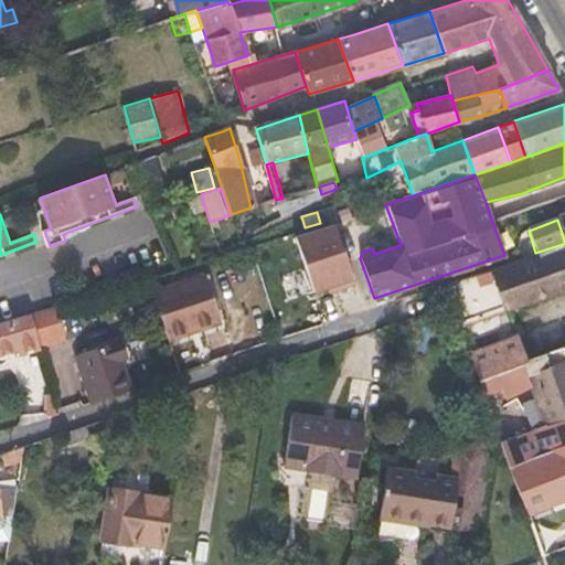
[(354,284),(333,224),(295,236),(313,292),(328,287),(336,285),(338,290),(354,284)]
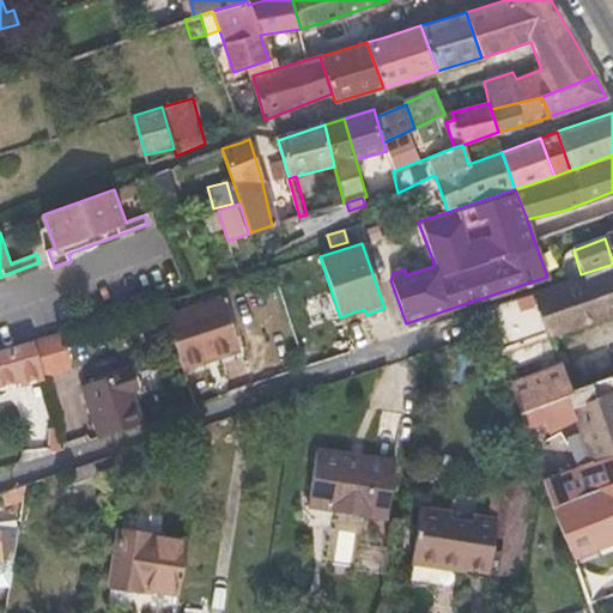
[(612,273),(611,265),(581,274),(572,277),(588,326),(612,316),(612,273)]
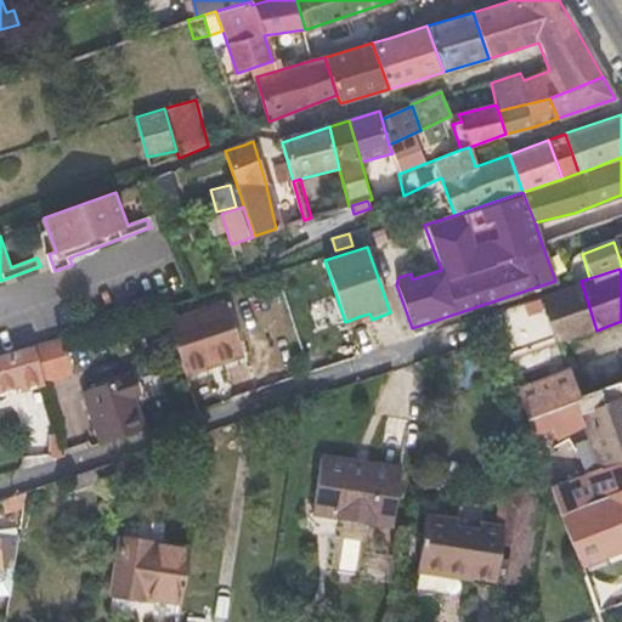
[(501,334),(509,360),(563,341),(571,339),(597,331),(581,281),(566,286),(514,304),(492,311),(492,315),(501,334)]
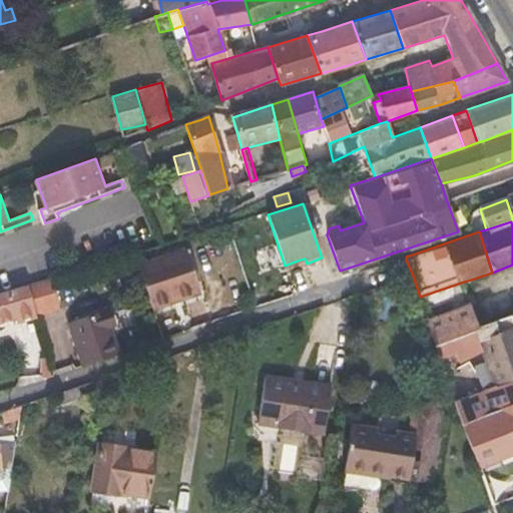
[(203,294),(187,248),(140,264),(155,308),(203,294)]
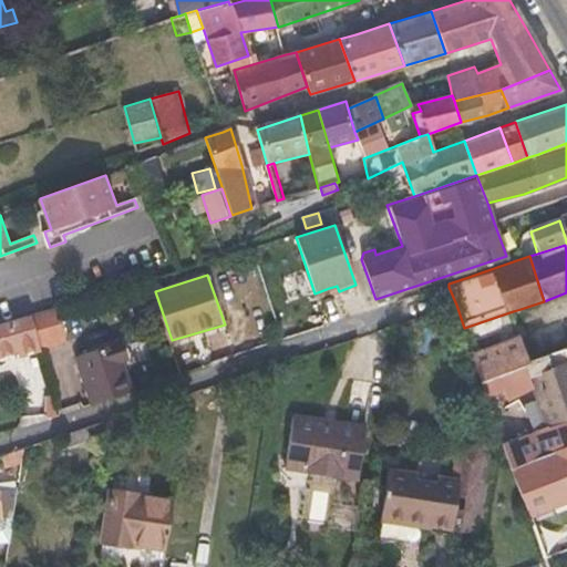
[(40,348),(66,340),(57,307),(32,315),(31,315),(40,348)]
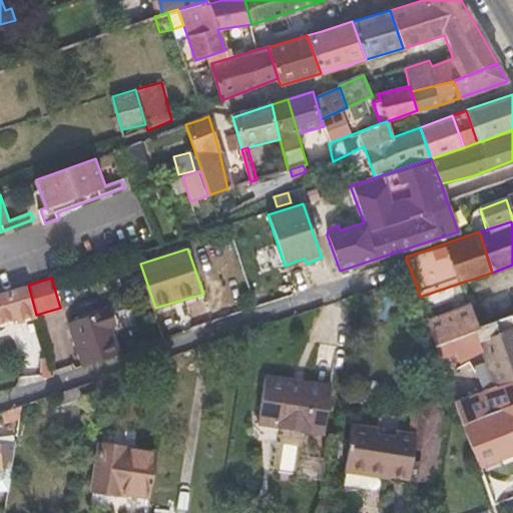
[(0,321),(17,317),(19,320),(36,315),(28,285),(0,293),(0,321)]
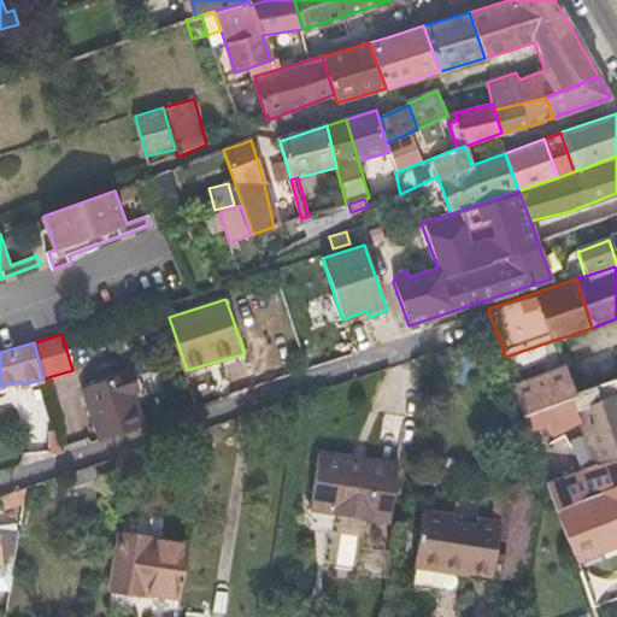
[(136,391),(144,388),(136,369),(90,385),(109,438),(124,432),(147,424),(136,391)]
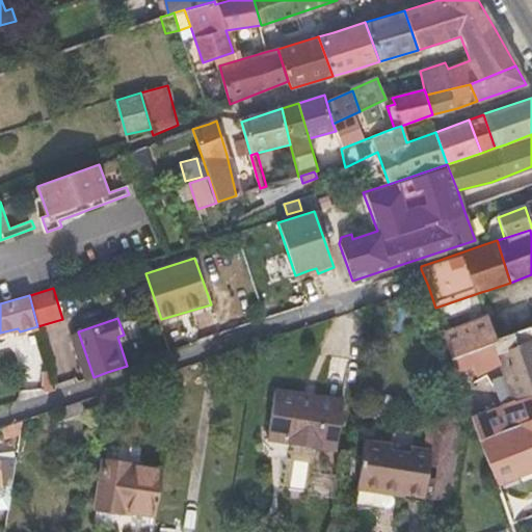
[(493,320),(478,321),(443,331),(444,335),(451,357),(498,340),(493,322),(493,320)]
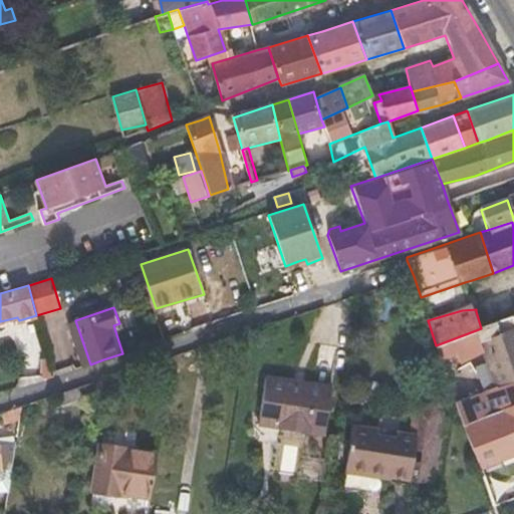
[(496,387),(513,378),(513,320),(512,316),(481,328),(436,345),(440,355),(451,351),(454,361),(477,353),(480,363),(487,361),(496,387)]
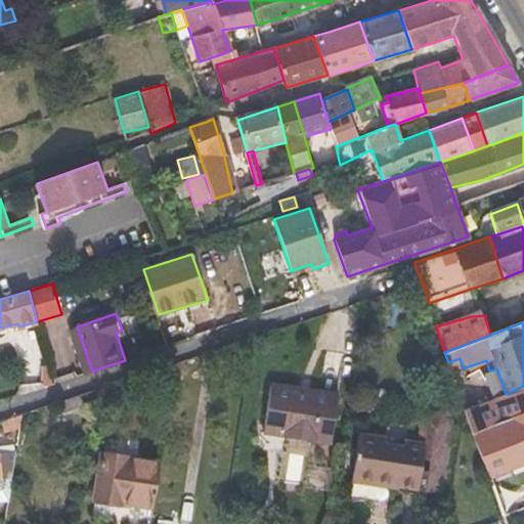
[(155,370),(157,379),(172,381),(174,363),(155,370)]
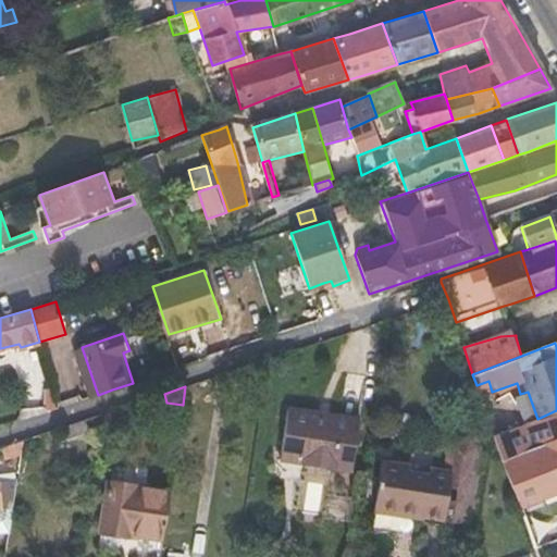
[(494,436),(530,422),(521,400),(486,413),(489,420),(494,436)]
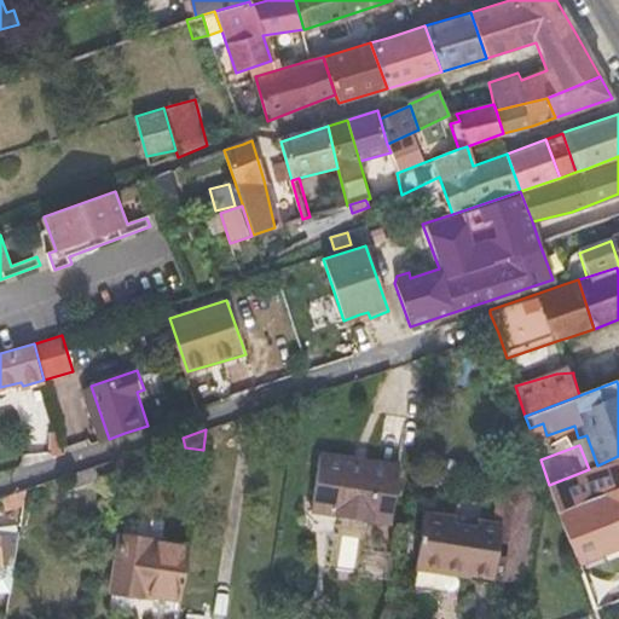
[(311,509),(391,522),(400,466),(319,452),(311,509)]
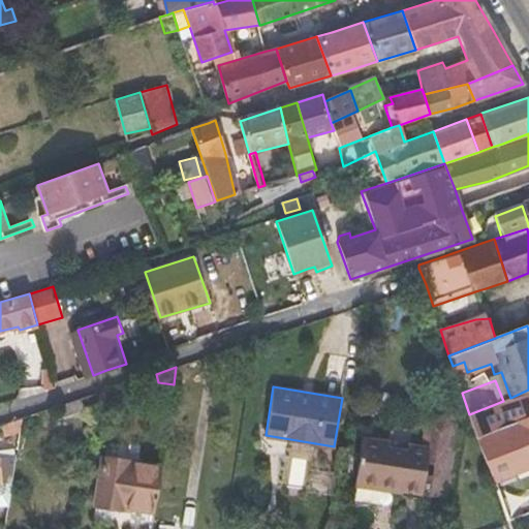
[(528,390),(510,398),(503,401),(469,414),(476,435),(528,413),(528,390)]
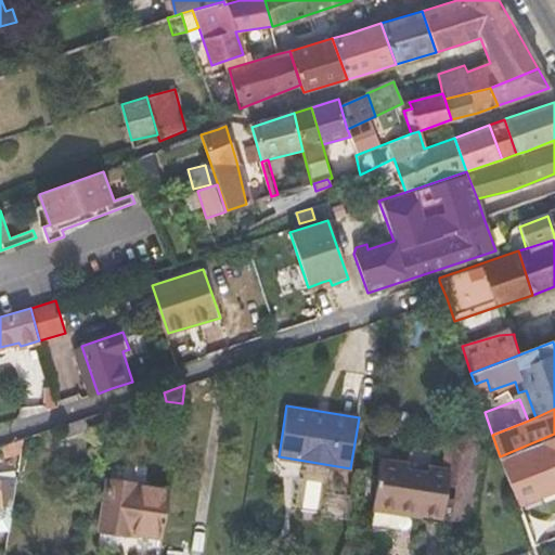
[(66,435),(88,429),(84,418),(63,426),(66,435)]
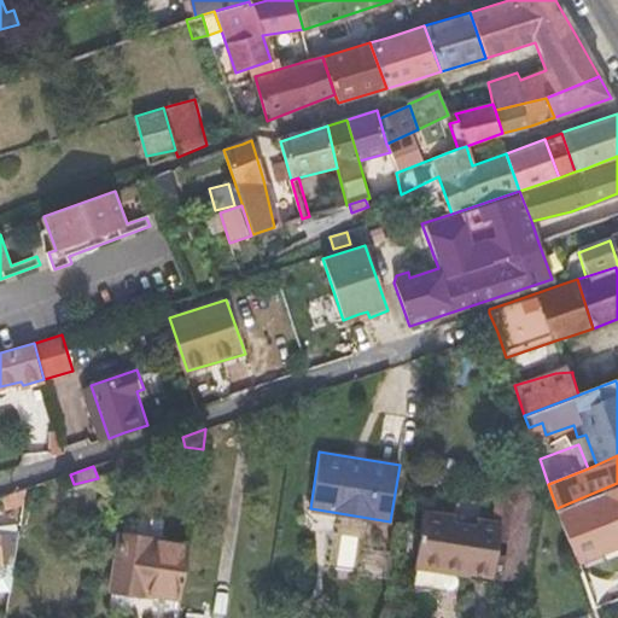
[(578,561),(617,547),(617,483),(557,508),(576,561),(578,561)]
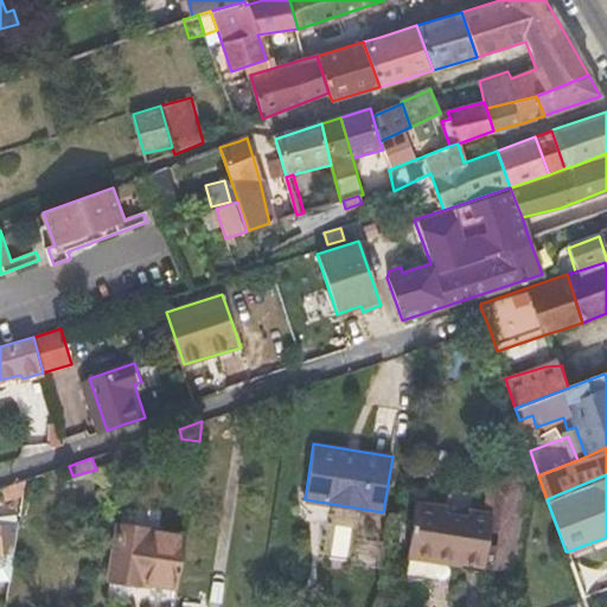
[(438,561),(483,568),(490,519),(466,513),(465,521),(445,517),(446,511),(415,505),(406,558),(436,564),(438,561)]
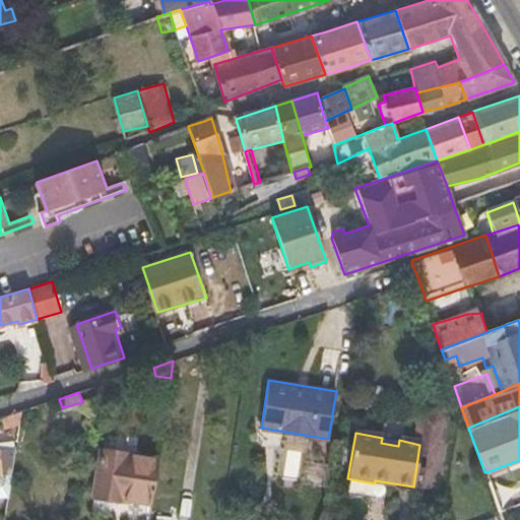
[(0,474),(11,473),(16,445),(0,447),(0,445),(0,474)]
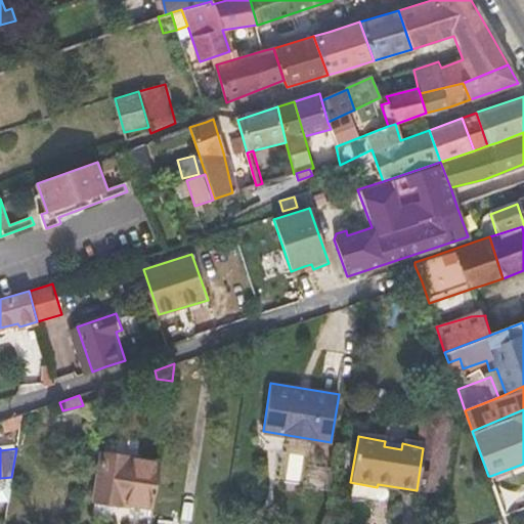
[(147,523),(149,523),(153,508),(160,462),(101,453),(94,500),(92,516),(147,523)]
